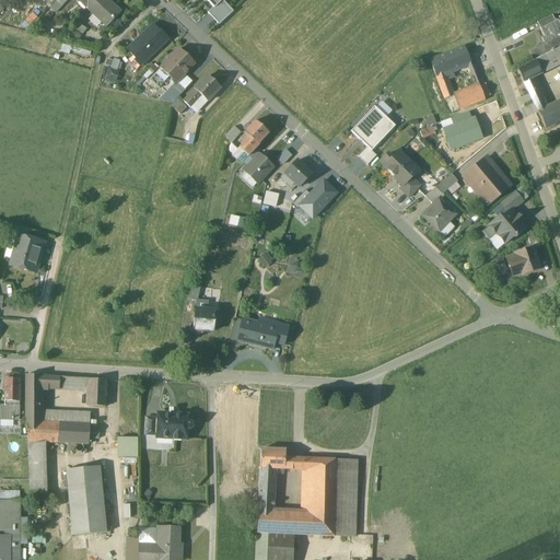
[(77,0),(79,1),(104,25),(111,19),(113,21),(120,12),(106,0),(77,0)]
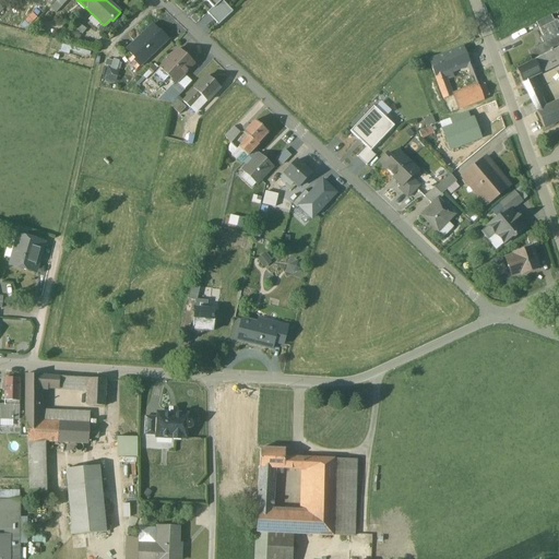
[(202,0),(212,10),(222,1),(223,0),(202,0)]
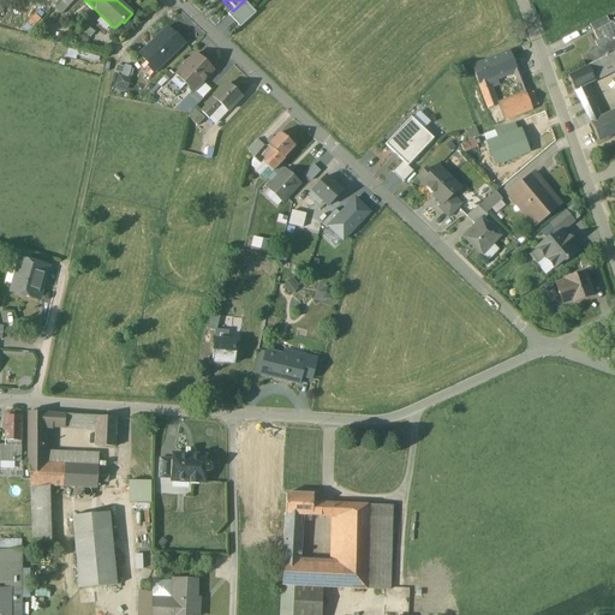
[(233,11),(228,16),(240,28),(256,15),(244,1),(233,11)]
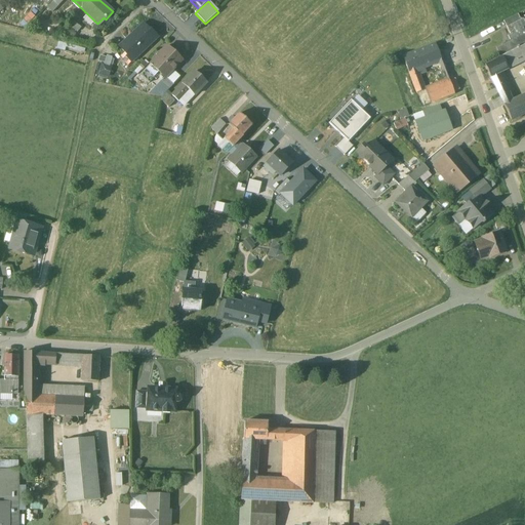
[(518,14),(503,22),(507,27),(521,21),(518,14)]
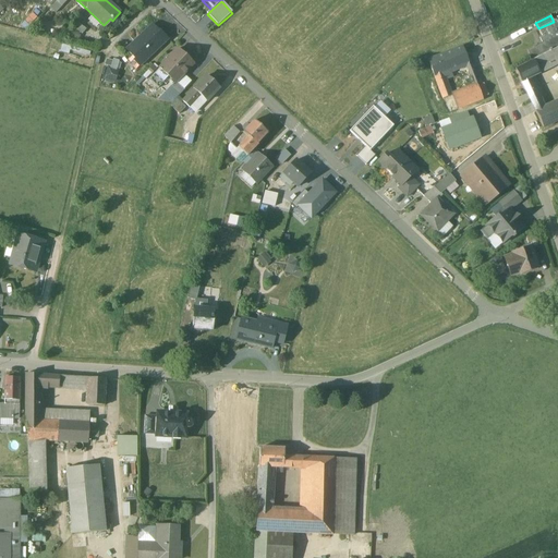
[(554,22),(538,28),(543,37),(541,38),(543,44),(528,51),(533,61),(533,60),(557,48),(557,24),(556,21),(554,22)]
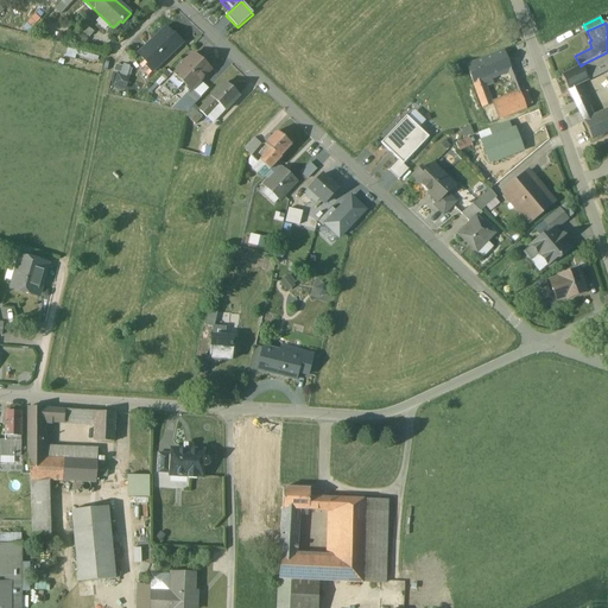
[(166,27),(152,40),(153,42),(139,56),(154,70),(183,43),(173,35),(166,27)]
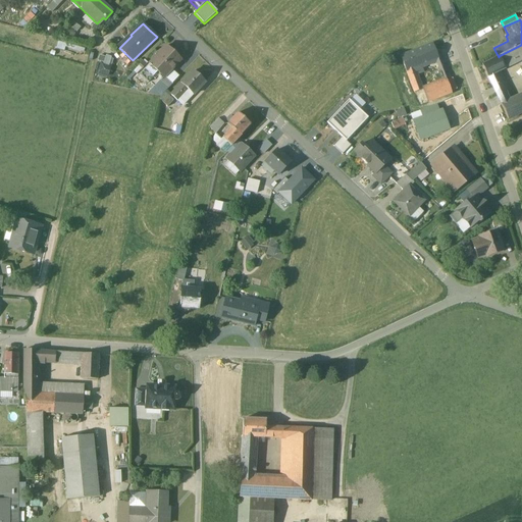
[(433,45),(409,54),(416,68),(438,59),(433,45)]
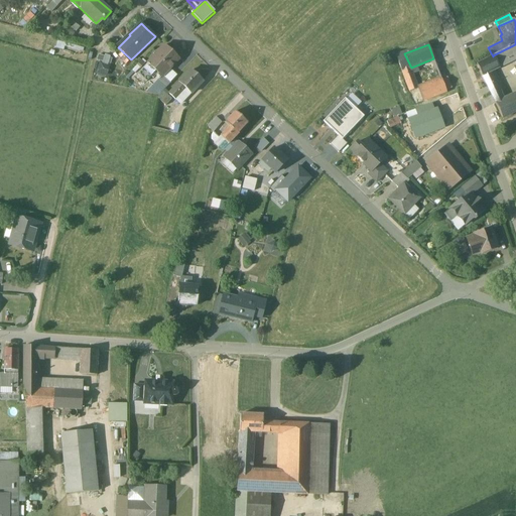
[(515,44),(493,55),(499,69),(515,60),(515,44)]
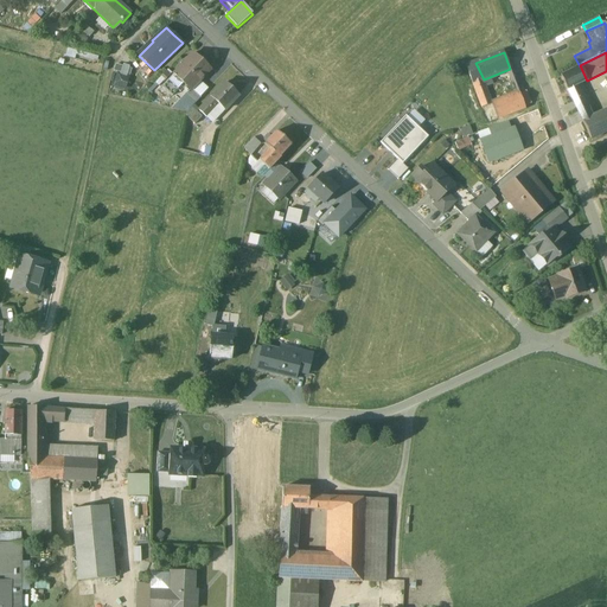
[(193,53),(173,75),(190,91),(192,89),(211,69),(193,53)]
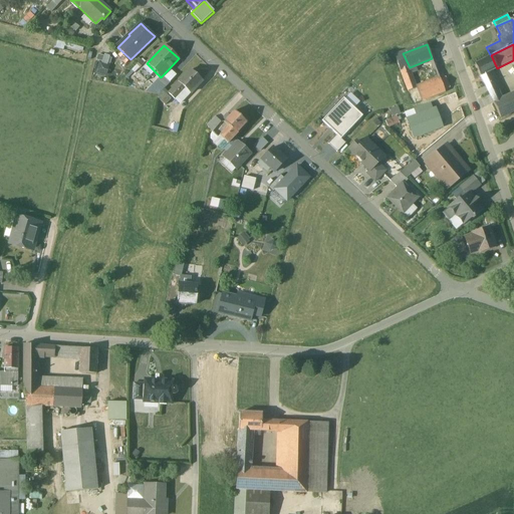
[(410,67),(403,53),(395,56),(406,86),(415,83),(409,67),(410,67)]
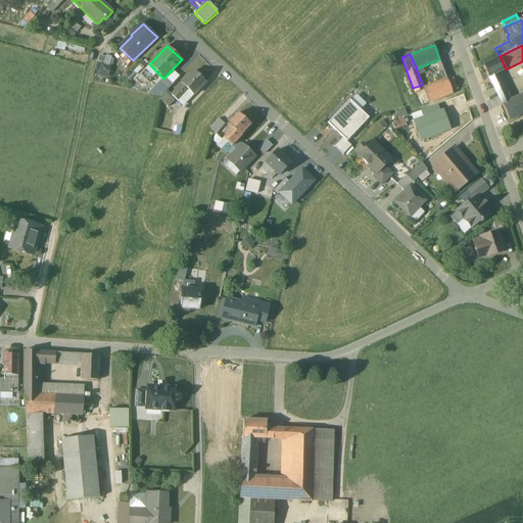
[(500,57),(483,65),(489,78),(497,74),(506,69),(500,56),(500,57)]
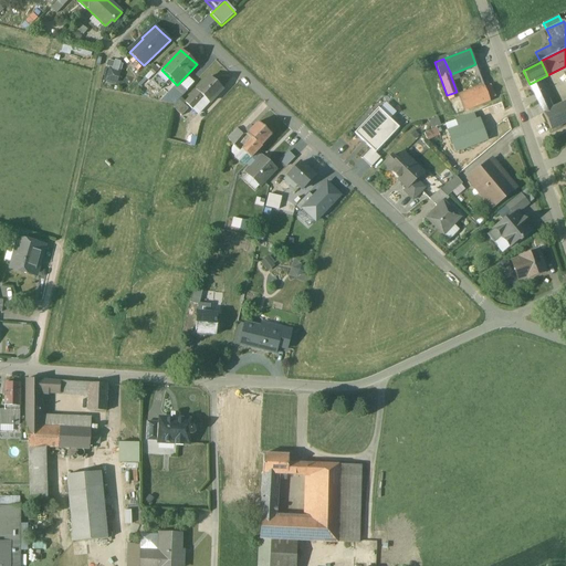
[(161,70),(150,82),(160,91),(169,81),(175,86),(175,87),(177,85),(161,70)]
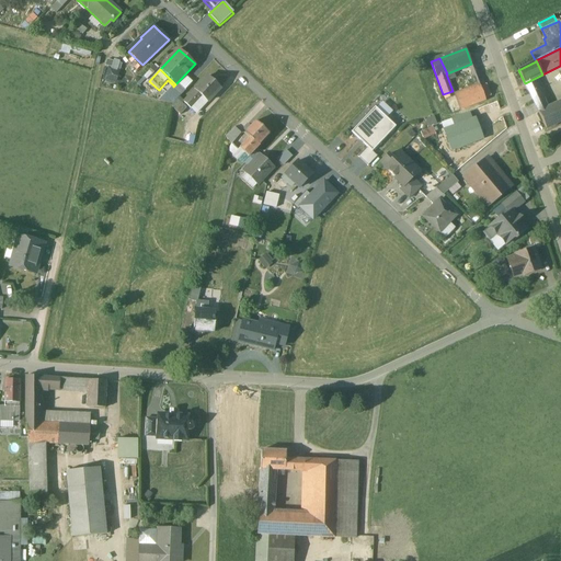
[(208,77),(186,99),(194,105),(202,96),(207,102),(220,89),(208,77)]
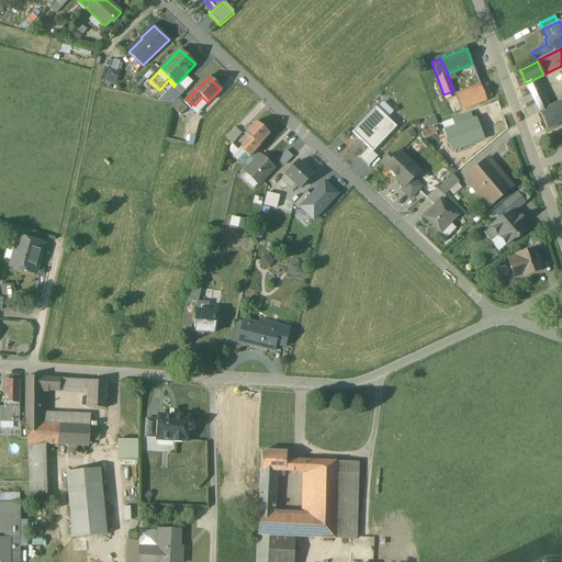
[(535,79),(526,83),(528,88),(537,83),(535,79)]
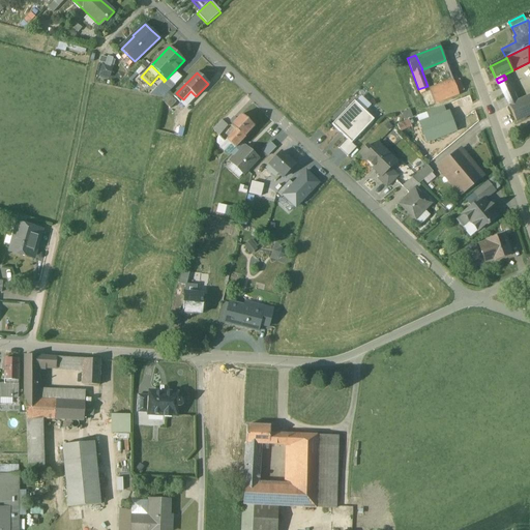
[(166,80),(164,82),(164,81),(150,95),(164,98),(175,85),(168,78),(166,80)]
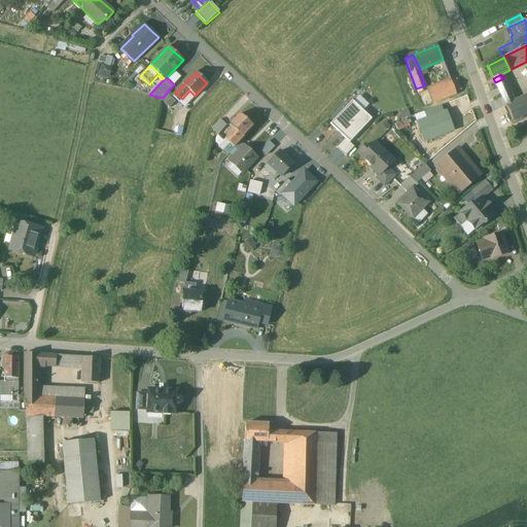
[(507,89),(503,78),(495,82),(501,98),(511,94),(507,89)]
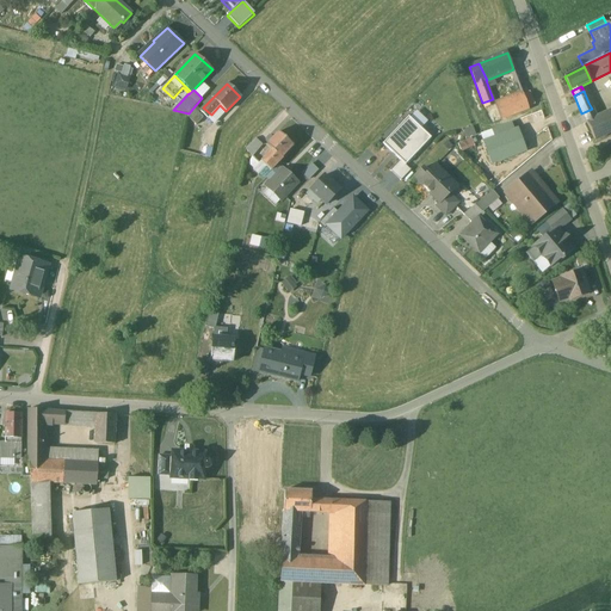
[(523,94),(495,105),(500,119),(529,109),(523,94)]
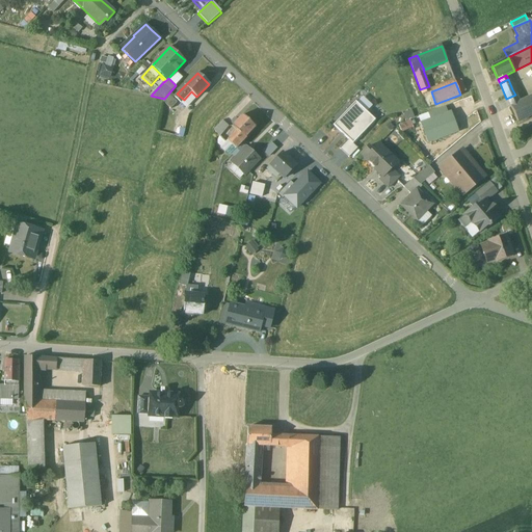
[(429,86),(420,89),(422,95),(431,91),(429,86)]
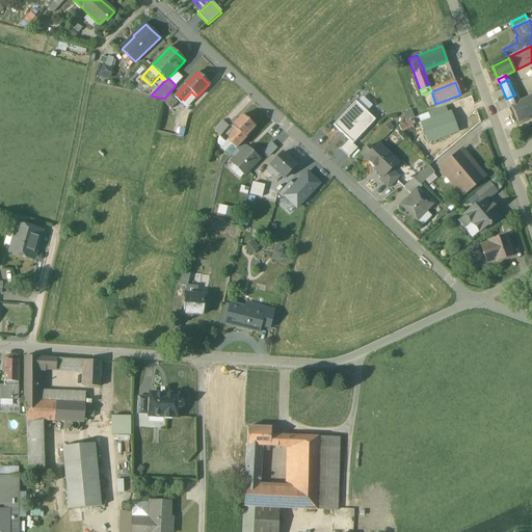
[(184,100),(177,94),(174,97),(181,103),(184,100)]
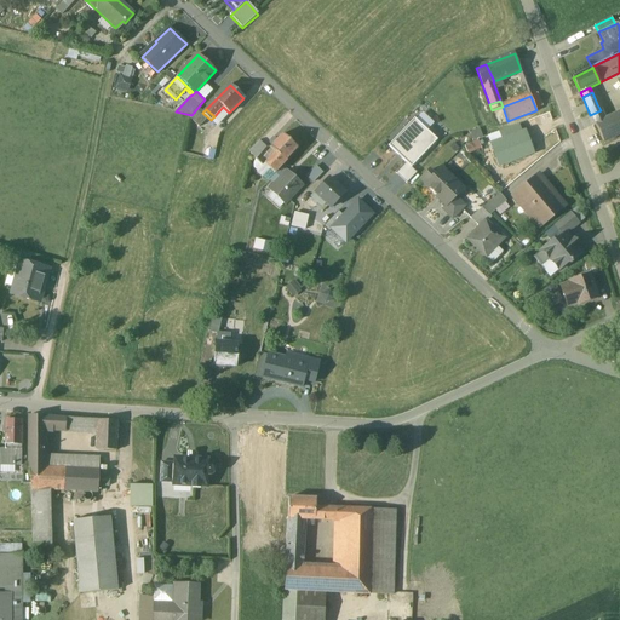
[(601,110),(590,115),(595,125),(604,120),(601,110)]
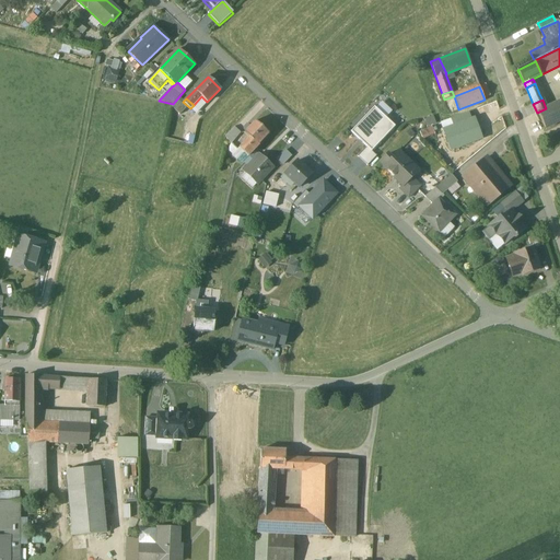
[(559,101),(546,108),(537,113),(545,129),(559,121),(559,101)]
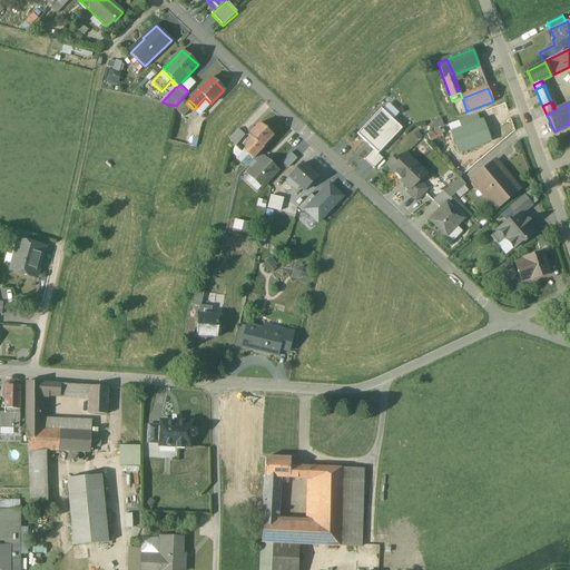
[(373,150),(379,155),(402,129),(380,109),(356,135),(373,150)]
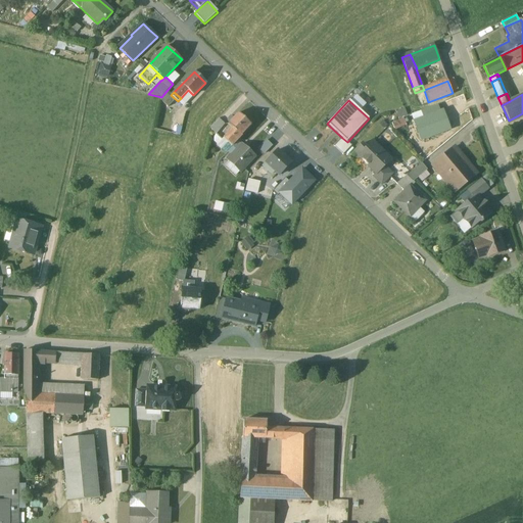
[(438,105),(421,112),(423,119),(440,111),(438,105)]
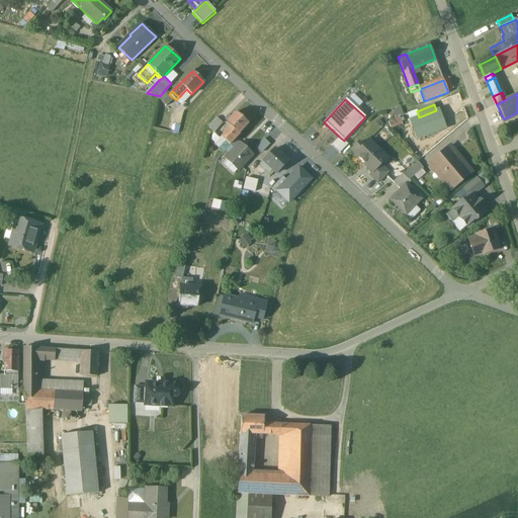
[(417,140),(445,128),(437,110),(436,110),(419,117),(410,121),(417,140)]
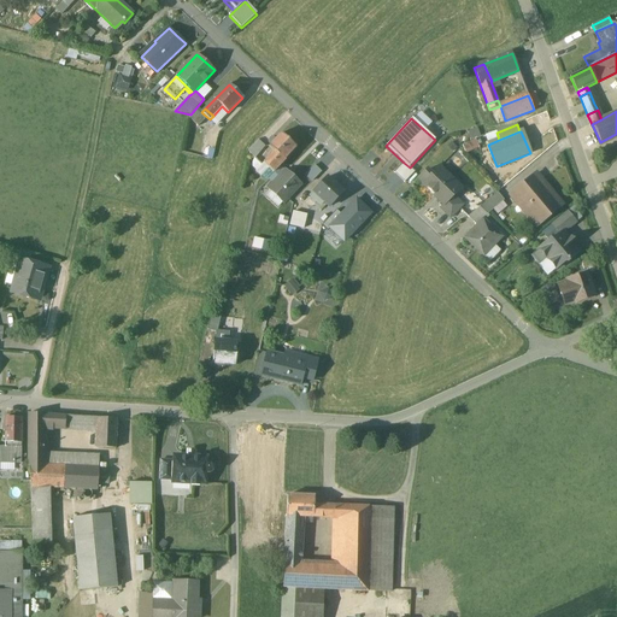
[(295,147),(281,134),(275,141),(271,137),(268,141),(271,145),(269,147),(278,154),(283,160),(285,159),(295,147)]
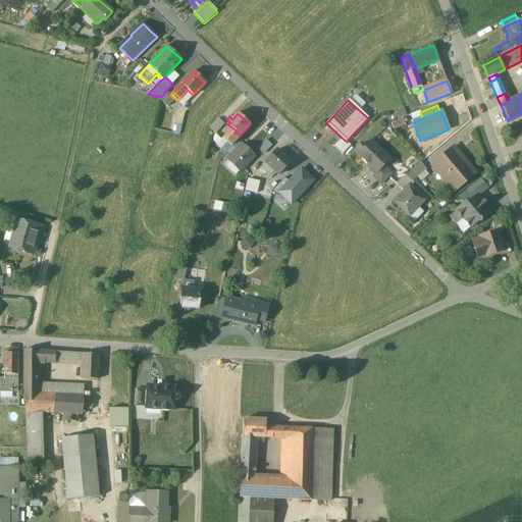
[(236,131),(226,141),(231,146),(237,141),(242,136),(241,135),(240,136),(236,131)]
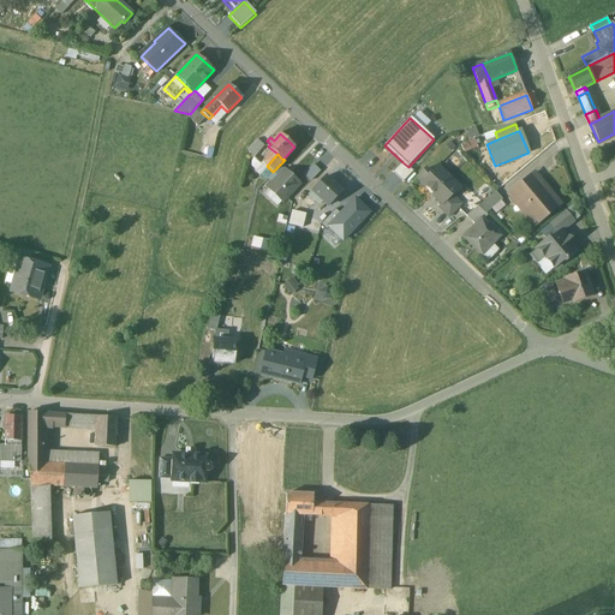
[(404,183),(413,172),(408,167),(402,162),(393,172),(404,183)]
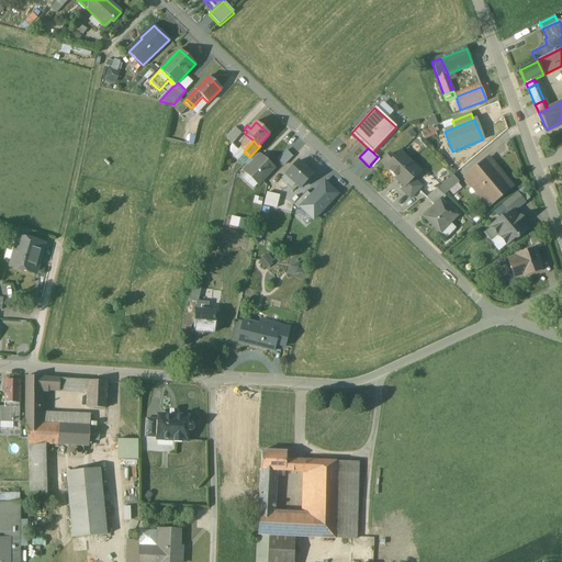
[(277,159),(284,166),(293,156),(287,149),(277,159)]
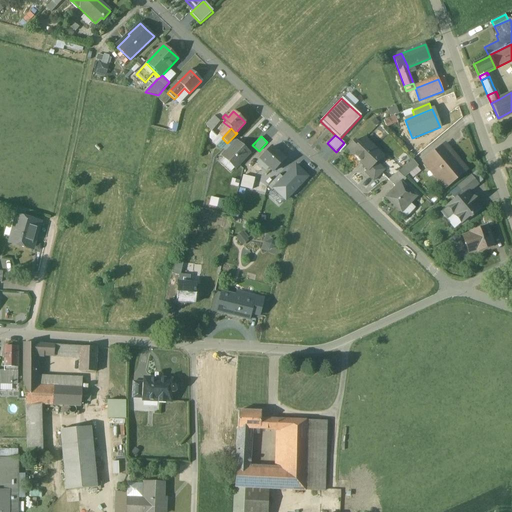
[(232,138),(227,143),(222,148),(227,153),(237,143),(232,138)]
